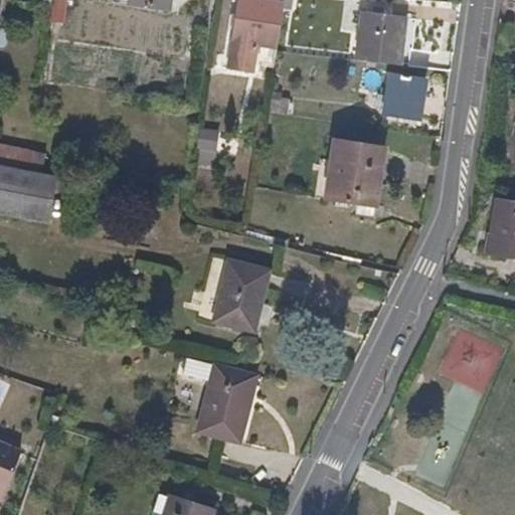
[(258,45),(277,48),(284,0),(281,0),(239,0),(228,63),(253,69),(254,62),(258,45)]
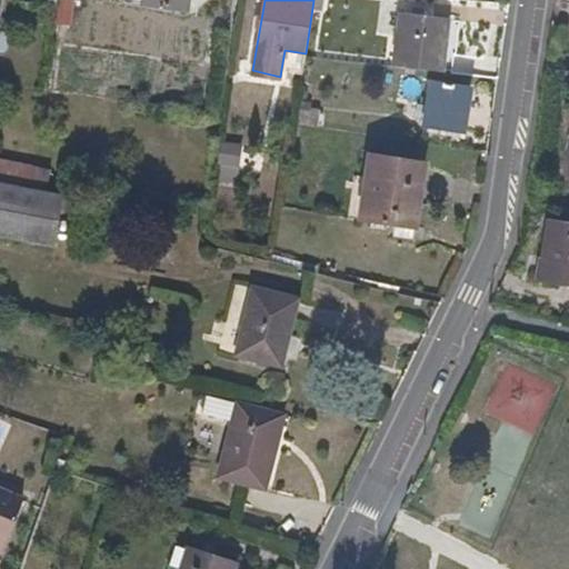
[(392,62),(437,68),(443,12),(399,7),(392,62)]
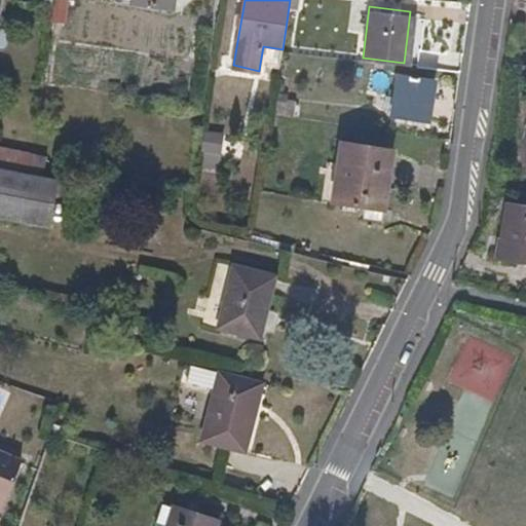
[(260,64),(279,68),(283,49),(263,46),(260,64)]
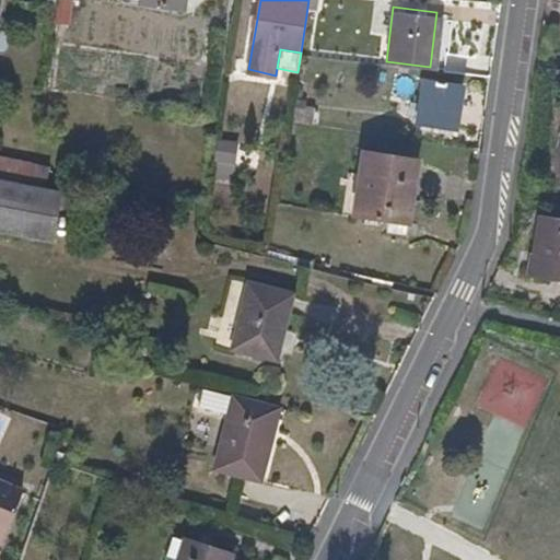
[(458,85),(423,79),(417,125),(453,130),(458,85)]
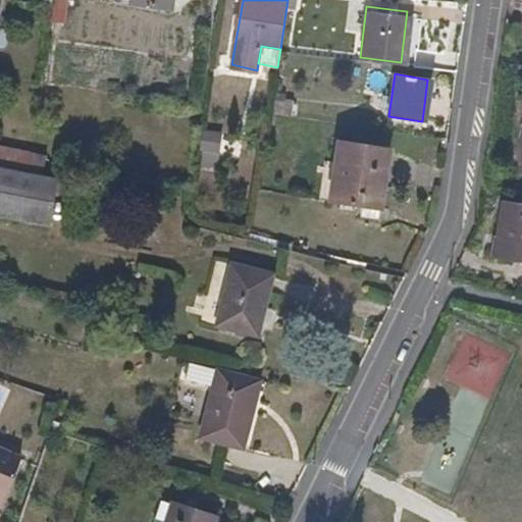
[(199,129),(199,167),(216,167),(216,129),(199,129)]
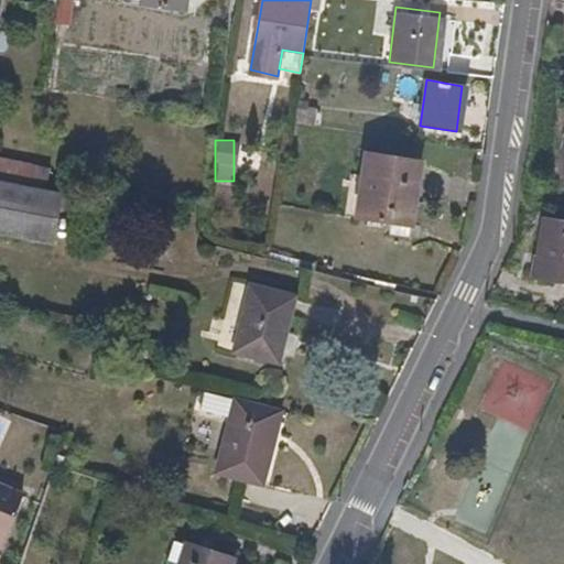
[(0,158),(53,167),(54,163),(0,152),(0,158)]
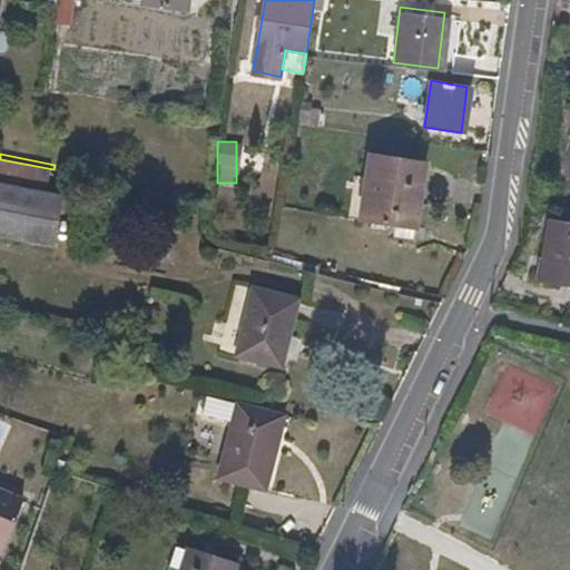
[(394,223),(415,226),(424,163),(370,155),(360,216),(394,223)]
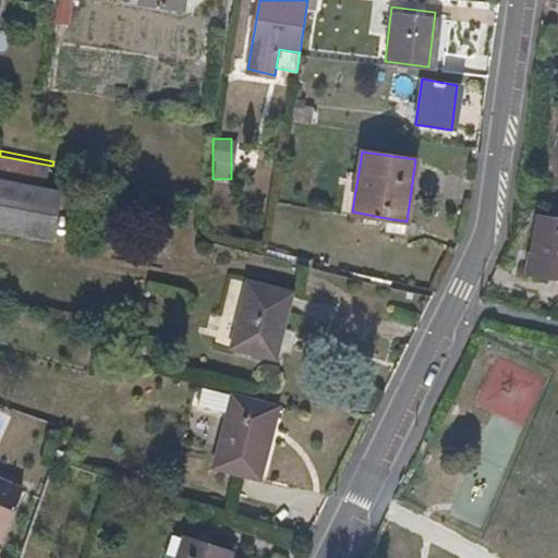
[(0,177),(48,186),(52,166),(0,156),(0,177)]
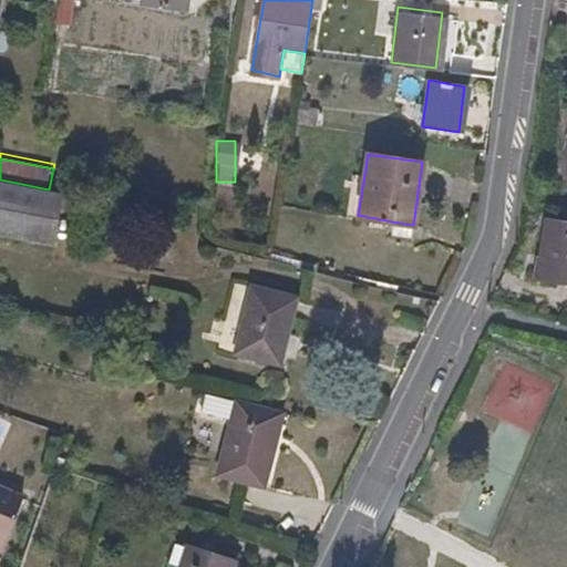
[(0,229),(49,239),(59,192),(49,189),(0,179),(0,229)]
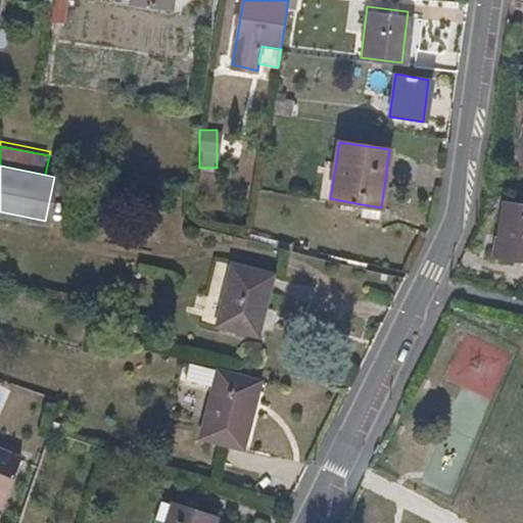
[(522,202),(504,200),(494,256),(522,260),(522,202)]
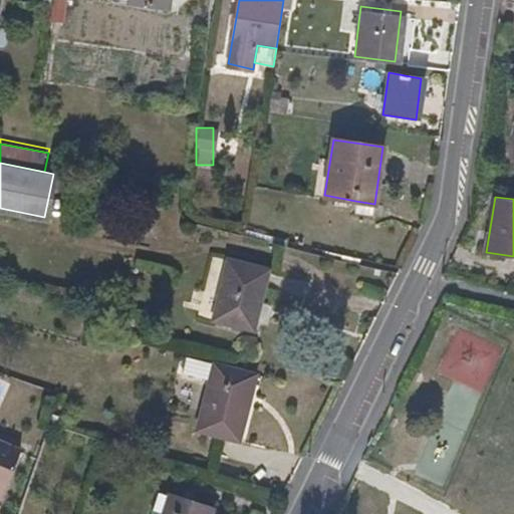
[(372,217),(374,204),(355,201),(353,214),(372,217)]
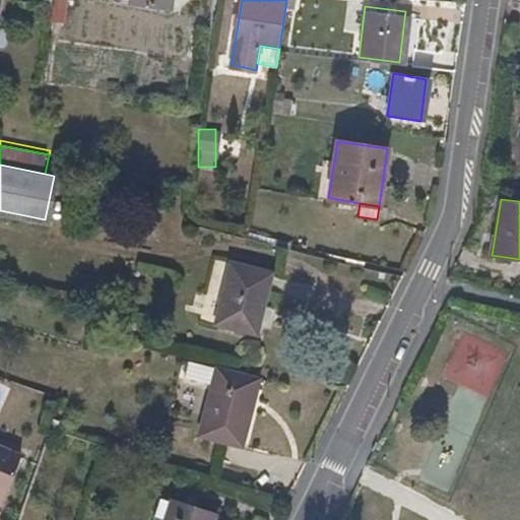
[(231,263),(216,322),(256,333),(271,273),(231,263)]
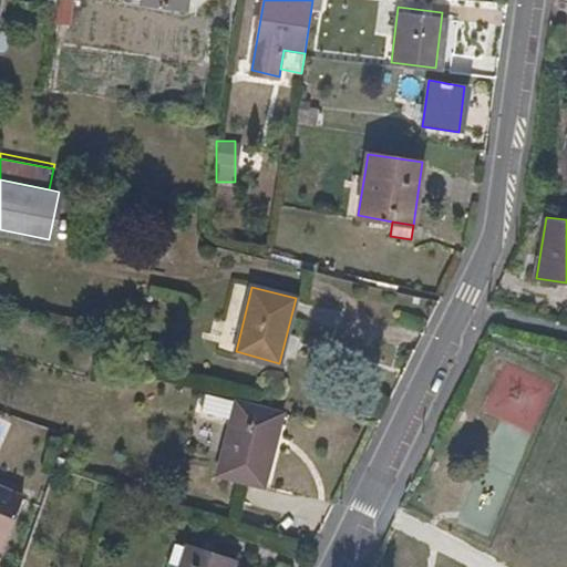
[(290,404),(244,391),(222,464),(269,478),(290,404)]
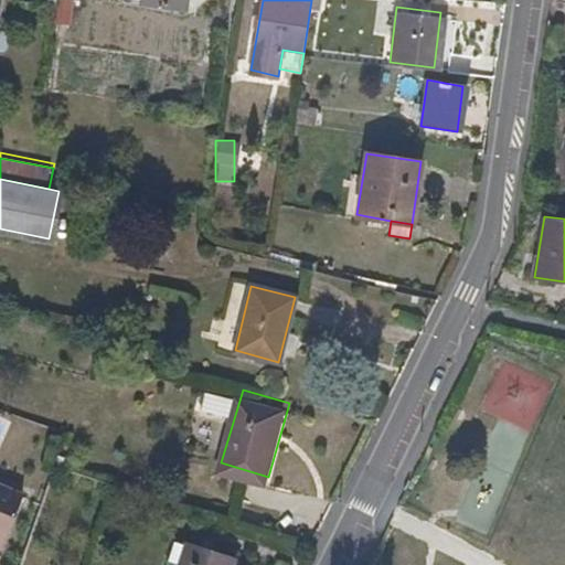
[(0,547),(24,501),(0,488),(0,547)]
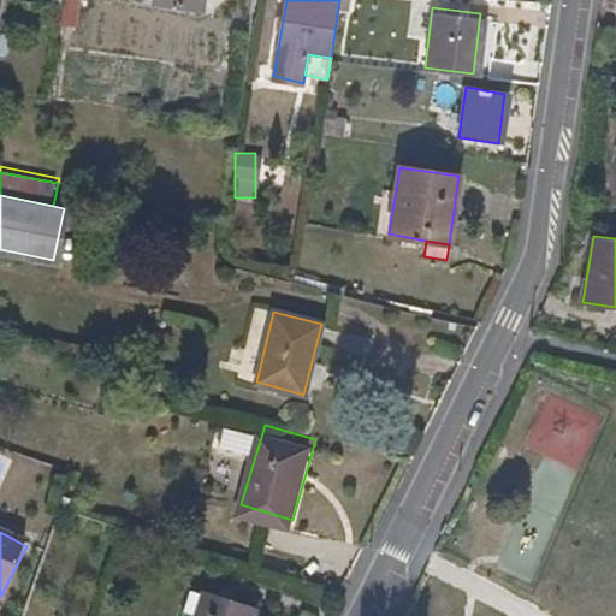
[(250,615),(253,610),(205,596),(197,615),(250,615)]
